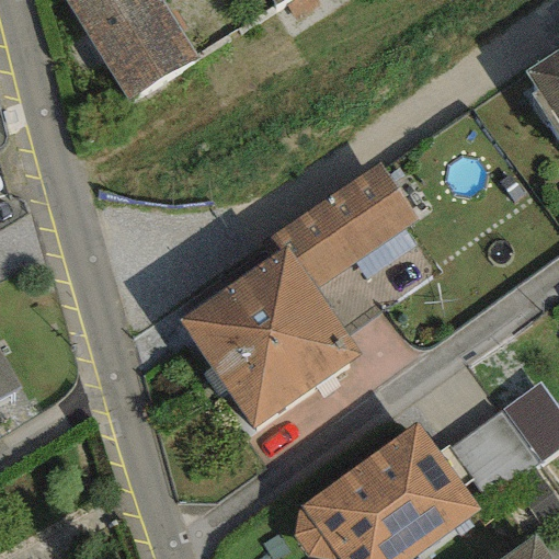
[(65,0),(130,102),(200,58),(162,0),(65,0)]
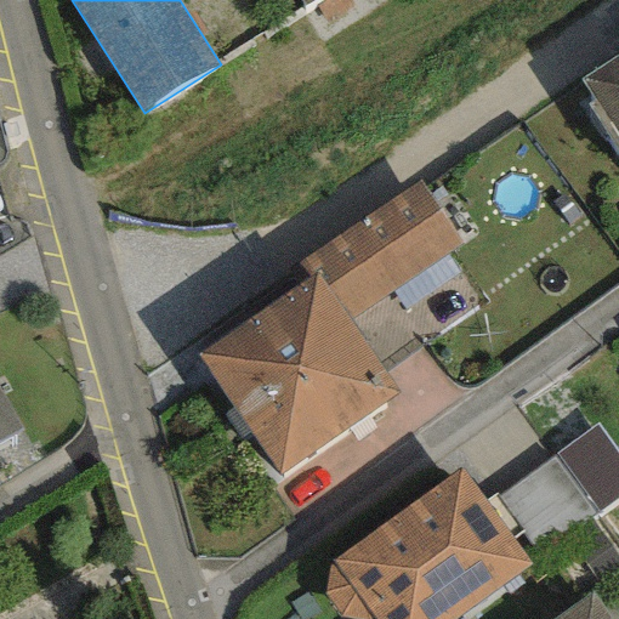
[(618,54),(581,79),(596,100),(589,104),(618,148),(618,54)]
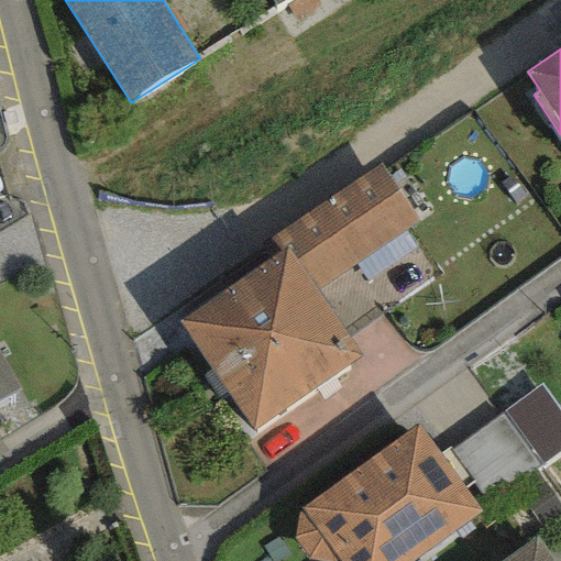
[(279,251),(178,320),(253,429),(362,355),(316,288),(420,217),(382,162),(271,238),(279,251)]
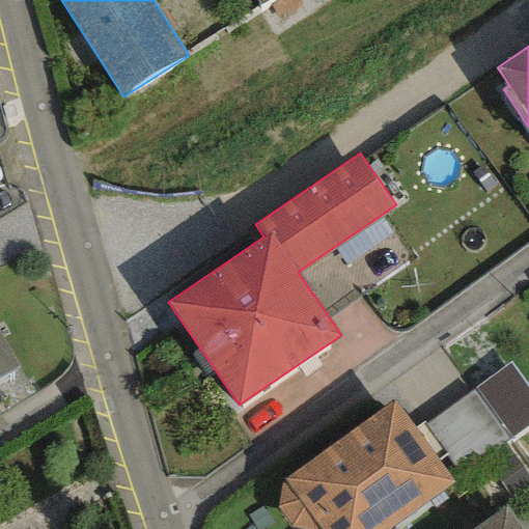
[(0,339),(0,381),(18,371),(0,339)]
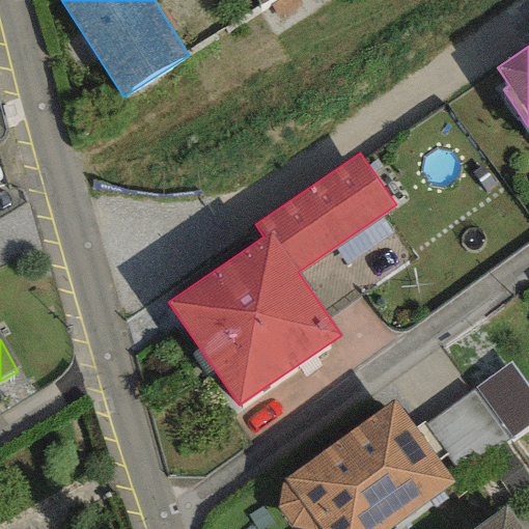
[(528,385),(510,361),(476,387),(512,436),(528,423),(528,385)]
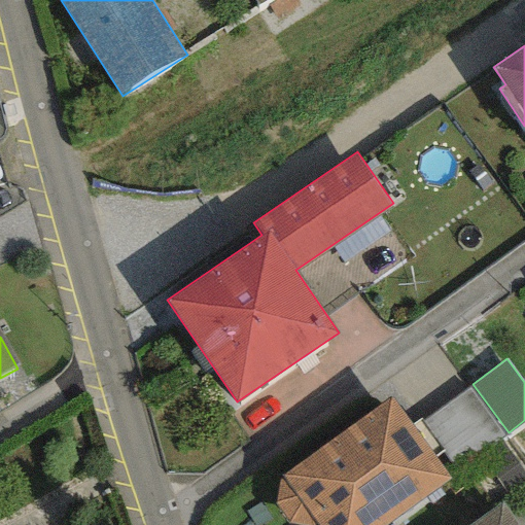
[(503,434),(469,387),(424,419),(457,466),(503,434)]
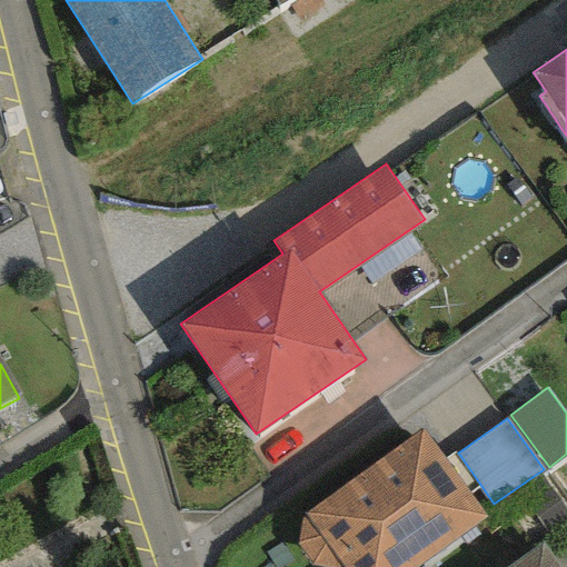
[(424,426),(304,513),(298,541),(312,565),(341,565),(337,566),(415,566),(487,516),(424,426)]
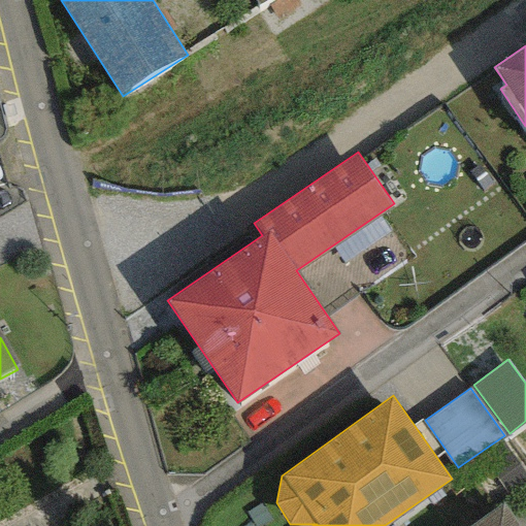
[(520,525),(504,502),(469,525),(520,525)]
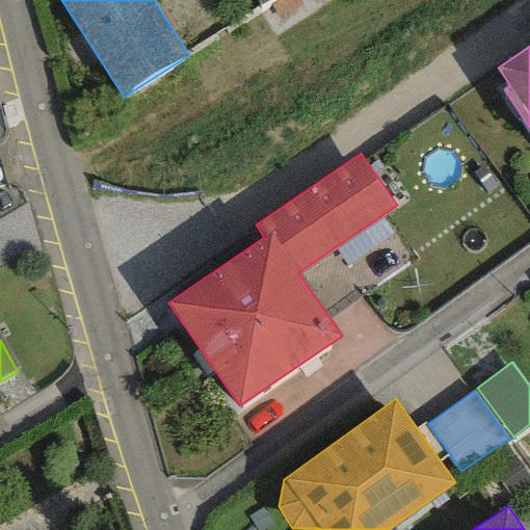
All buildings are outlined.
